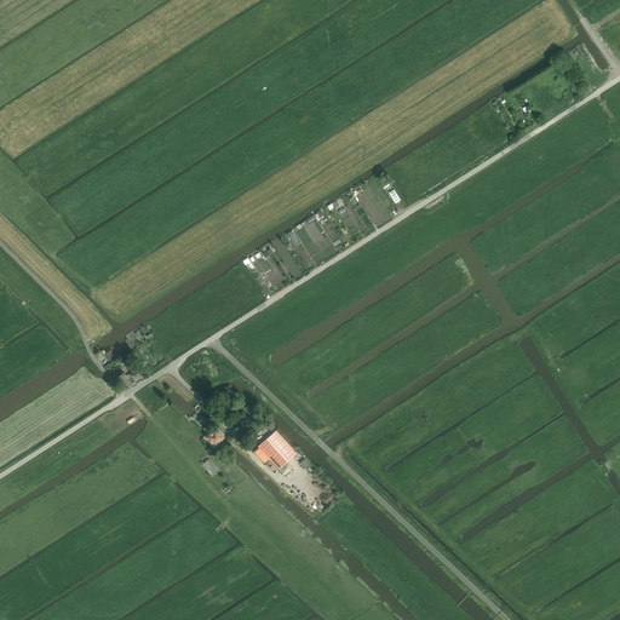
[(516,104),(512,108),(520,119),(523,116),(516,104)]
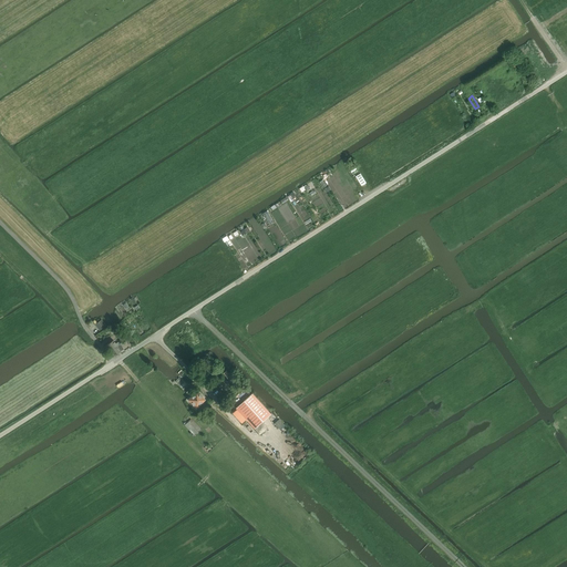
[(361,174),(356,176),(362,186),(367,183),(361,174)]
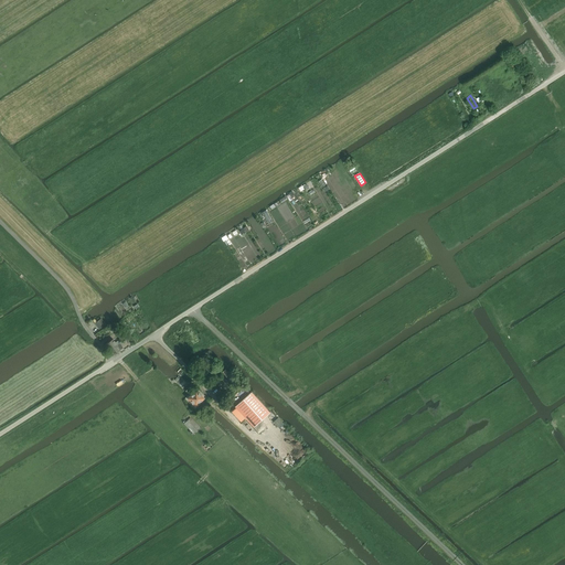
[(340,198),(343,202),(355,194),(353,190),(340,198)]
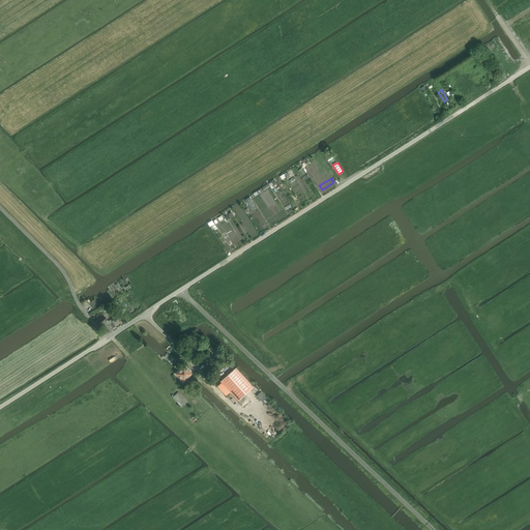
[(256,207),(249,198),(245,200),(252,210),(256,207)]
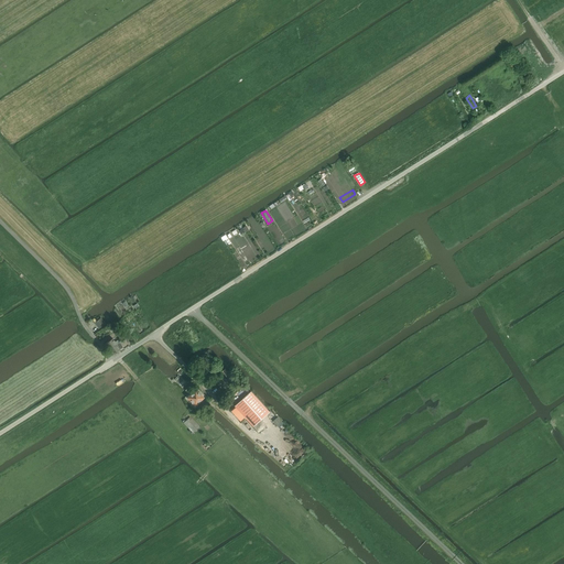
[(267,231),(257,235),(260,246),(270,242),(267,231)]
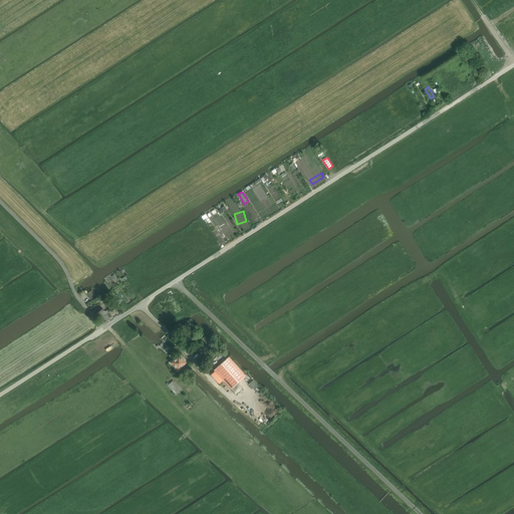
[(96,295),(92,290),(86,294),(89,299),(96,295)]
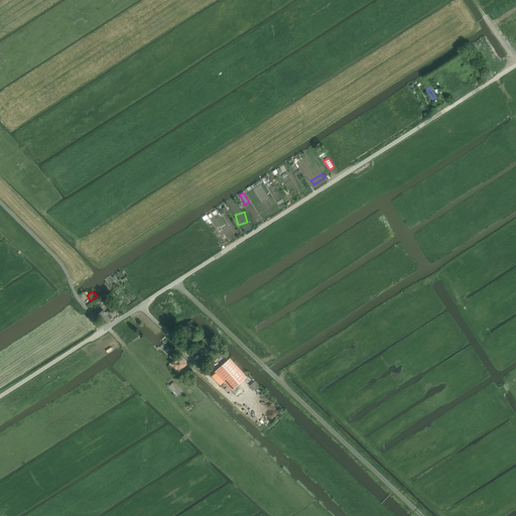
[(111,301),(107,304),(111,310),(115,308),(111,301)]
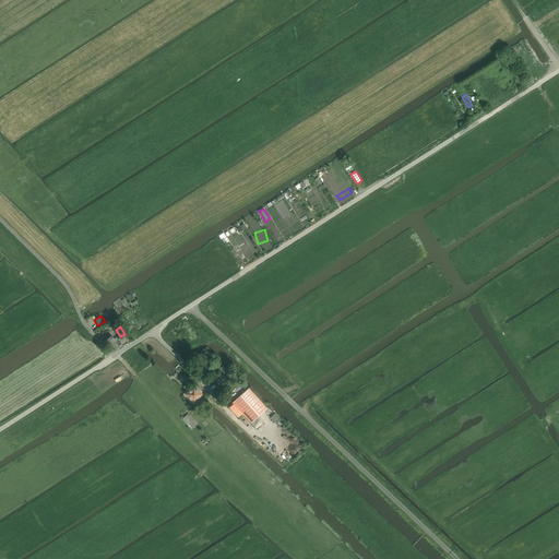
[(108,346),(116,341),(118,340),(117,337),(114,339),(111,335),(105,341),(108,346)]
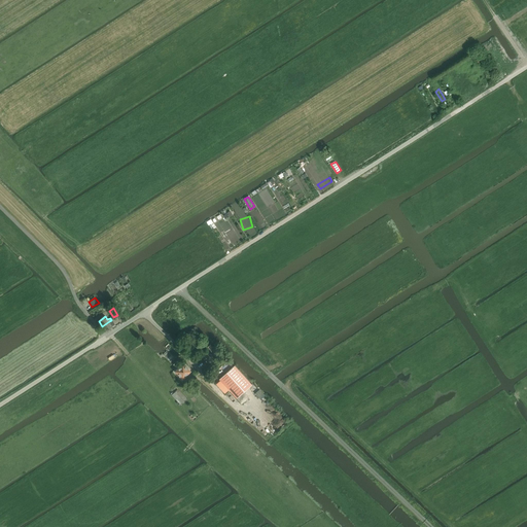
[(109,321),(102,326),(105,330),(114,325),(112,322),(110,324),(109,321)]
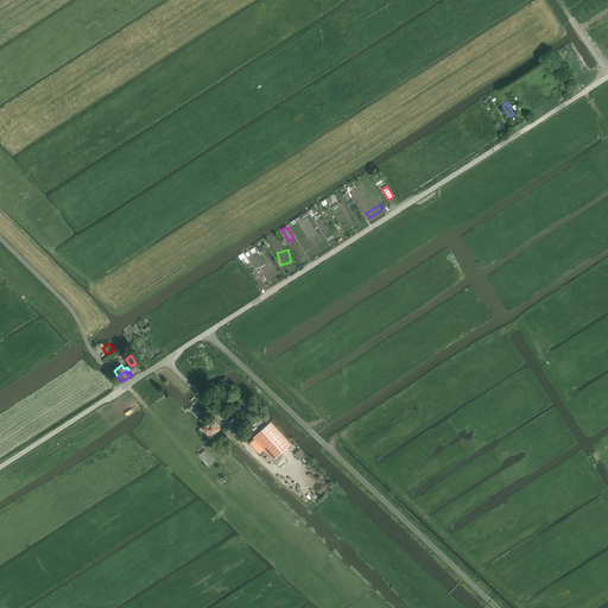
[(222,394),(228,401),(234,397),(227,390),(222,394)]
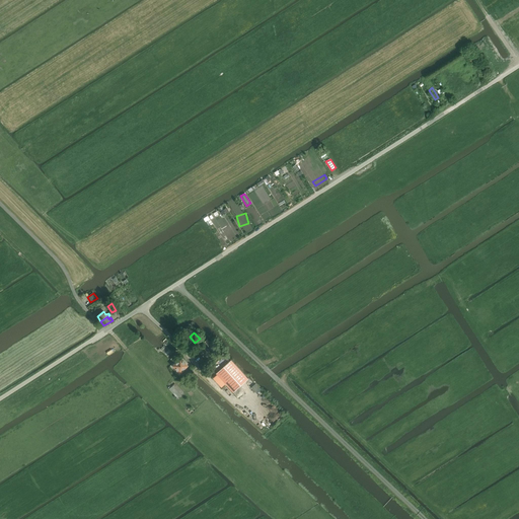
[(211,350),(214,348),(207,340),(204,342),(211,350)]
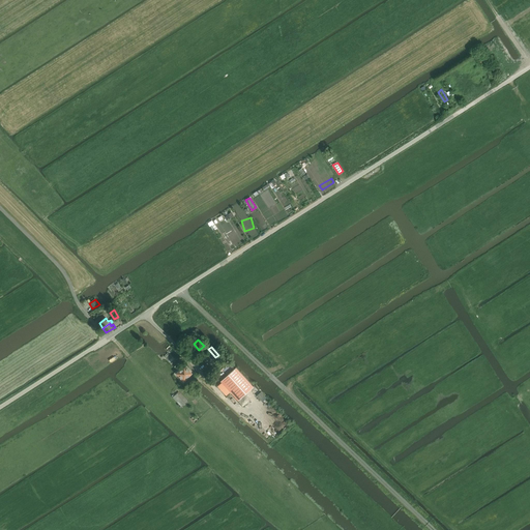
[(184,366),(177,374),(180,377),(180,378),(182,380),(183,380),(184,381),(190,374),(184,366)]
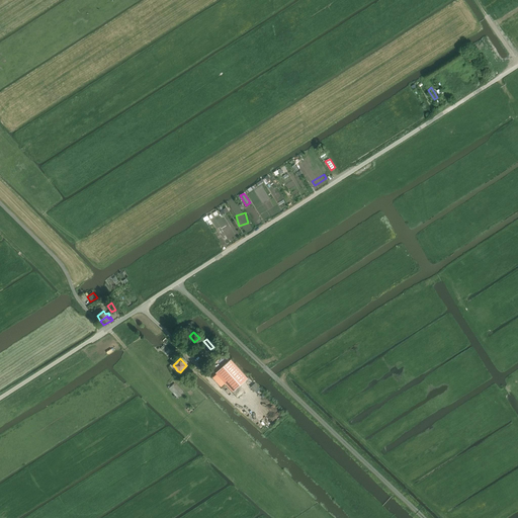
[(247,378),(231,359),(216,373),(233,392),(247,378)]
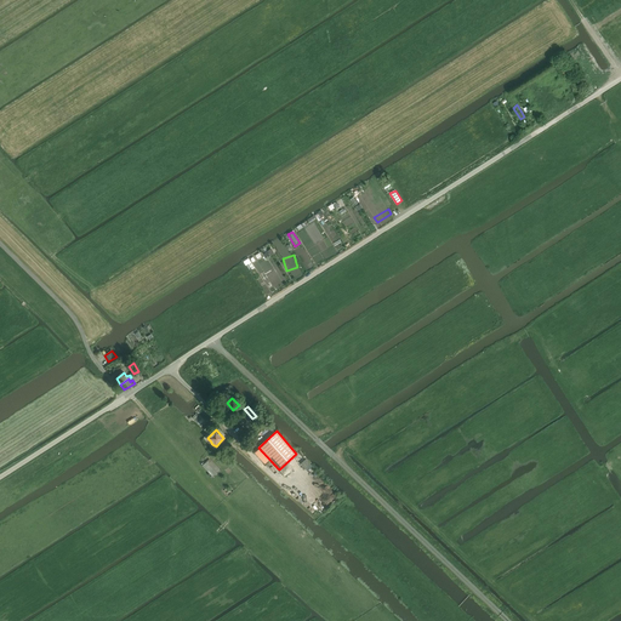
[(306,459),(300,465),(307,472),(309,468),(308,467),(311,465),(306,459)]
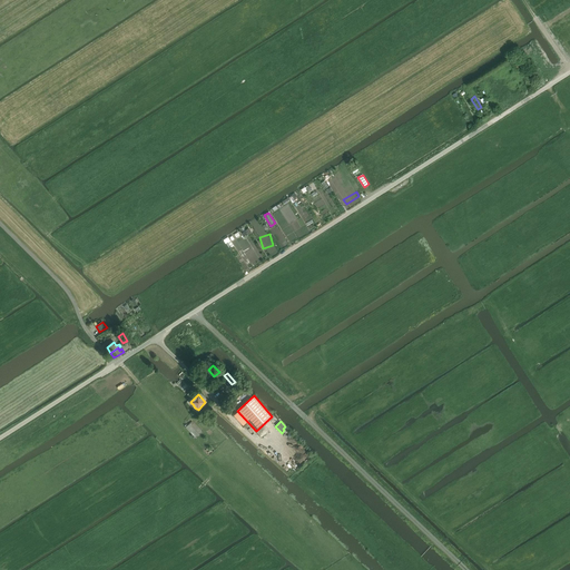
[(195,438),(202,432),(192,422),(186,428),(195,438)]
